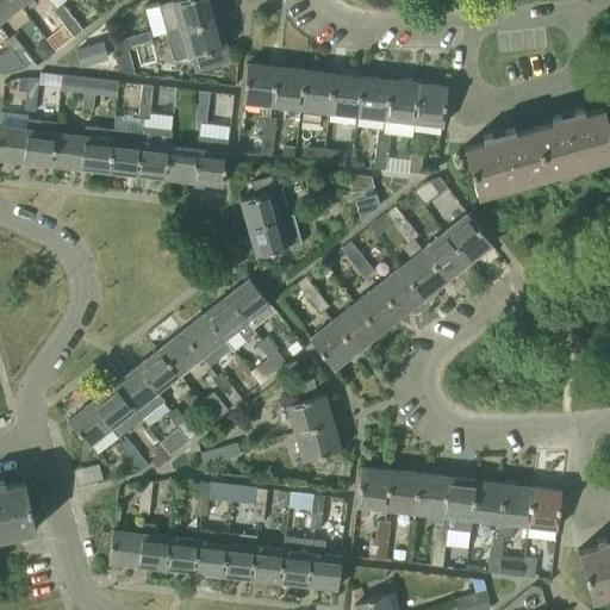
[(0,0),(0,22),(19,7),(13,0),(0,0)]
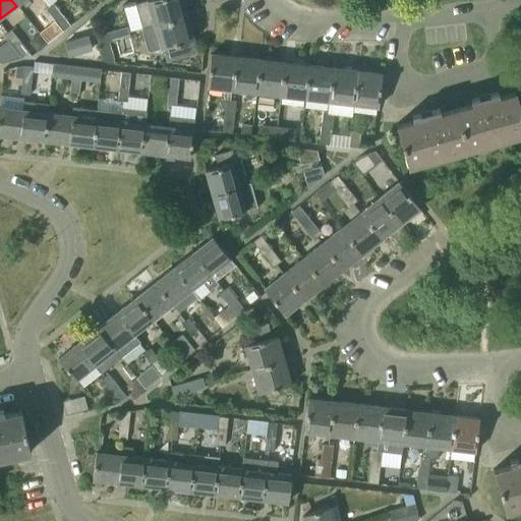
[(142,29),(186,16),(181,0),(150,0),(135,4),(142,29)]
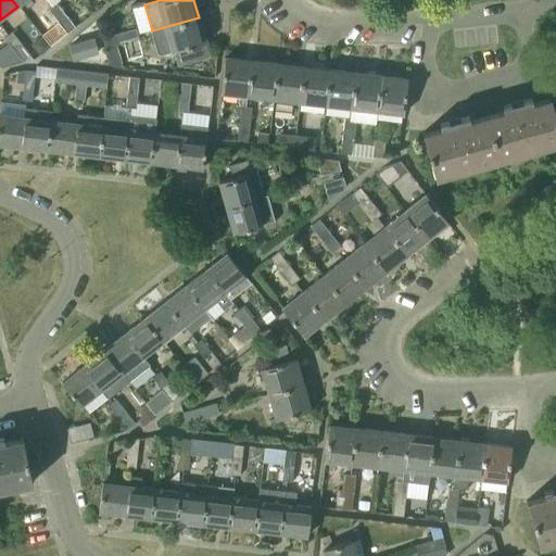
[(62,21),(66,17),(55,3),(48,11),(55,21),(60,17),(62,21)]
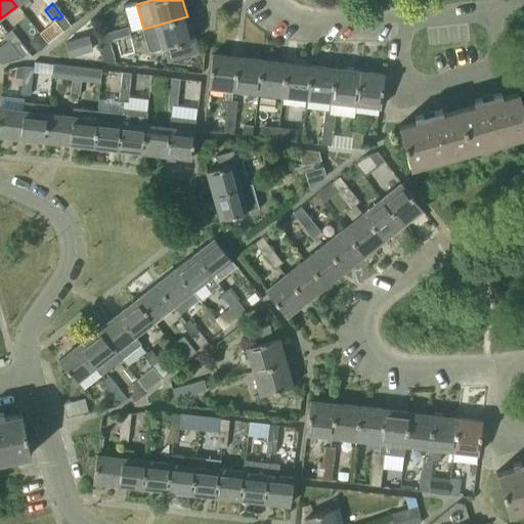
[(56,16),(52,19),(62,33),(71,27),(62,16),(58,19),(56,16)]
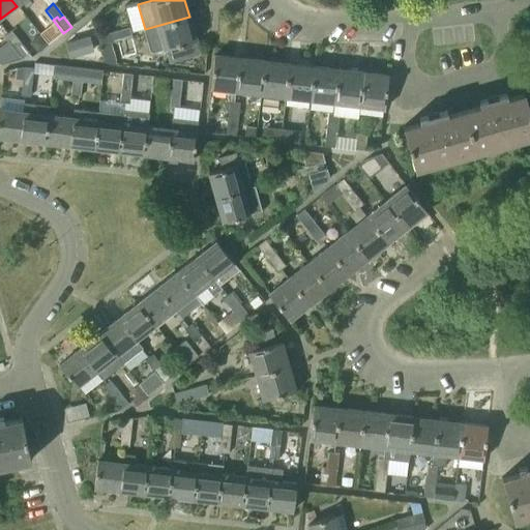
[(189,17),(145,29),(151,54),(196,41),(189,17)]
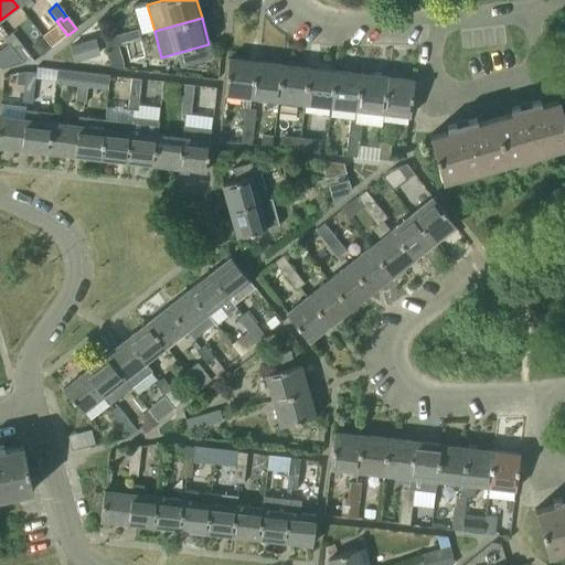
[(137,30),(118,34),(120,40),(124,40),(125,44),(140,40),(137,30)]
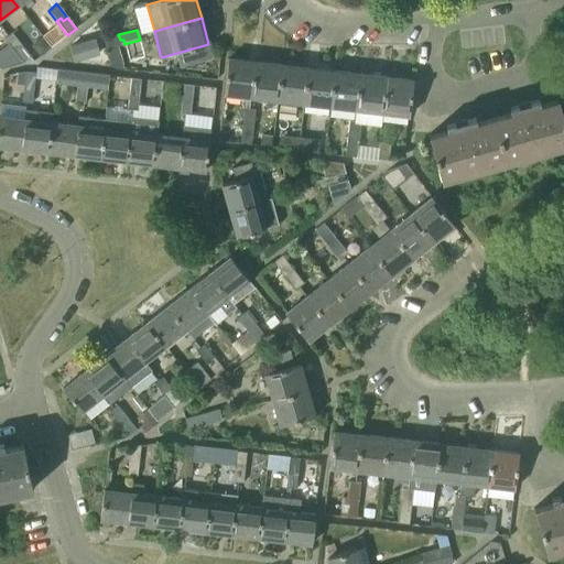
[(18,50),(22,46),(11,33),(3,39),(8,44),(11,50),(15,46),(18,50)]
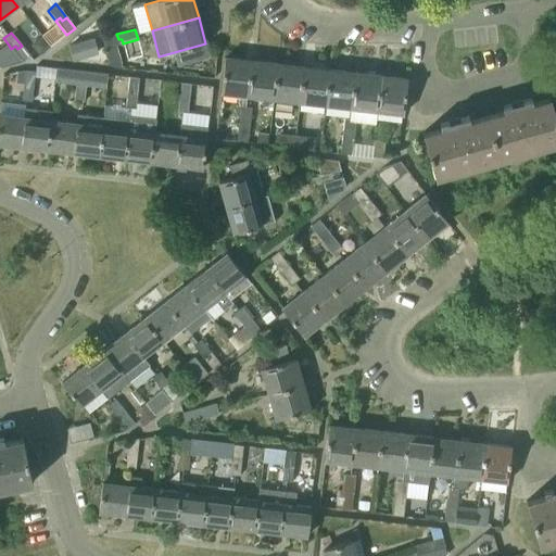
[(118,39),(116,34),(102,38),(104,49),(123,43),(122,39),(118,39)]
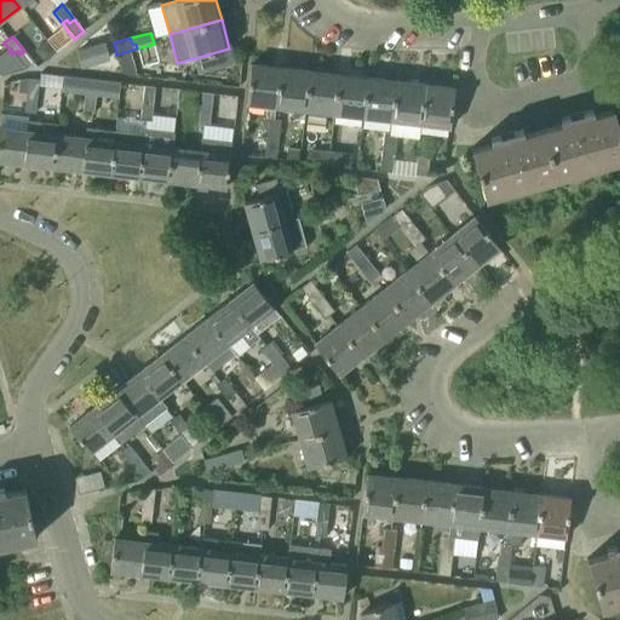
[(44,61),(55,52),(46,41),(40,46),(39,55),(44,61)]
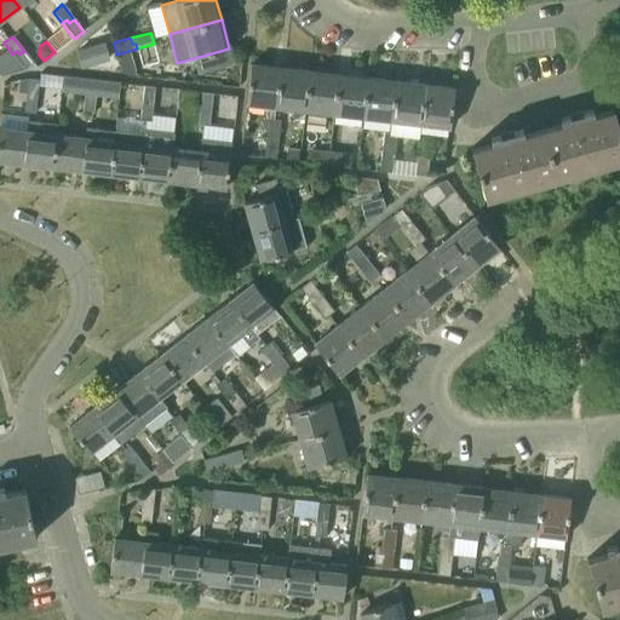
[(78,51),(81,67),(109,59),(104,44),(78,51)]
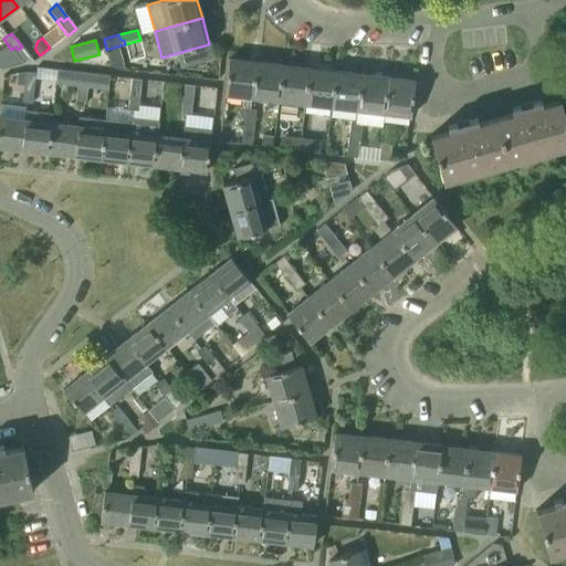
[(11,50),(8,44),(0,50),(0,70),(0,71),(23,64),(31,58),(22,46),(18,50),(16,46),(11,50)]
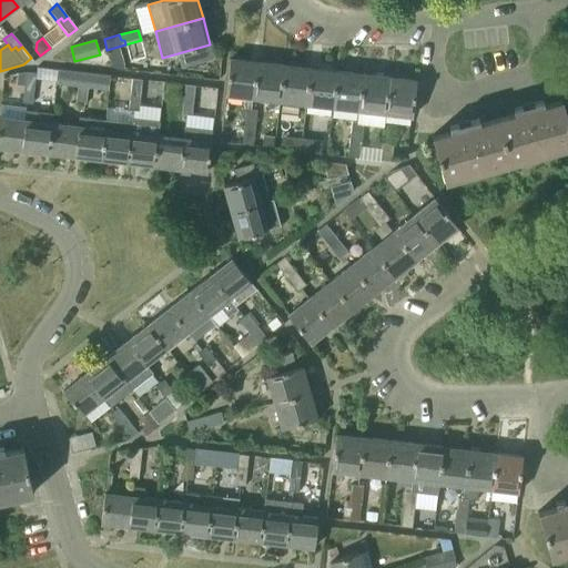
[(252,99),(256,62),(230,59),(225,95),(252,99)]
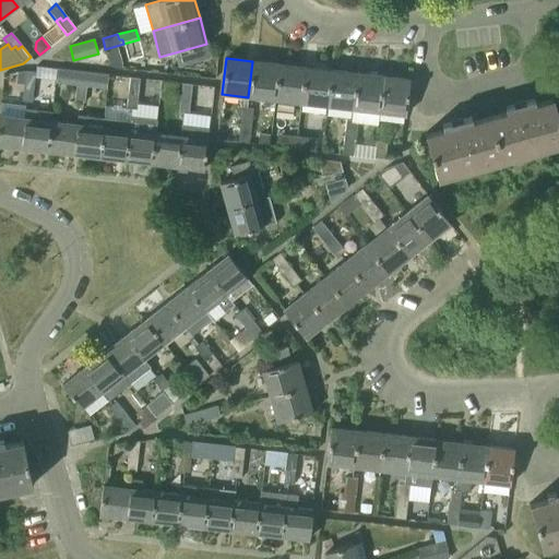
[(252,61),(248,97),(274,100),(278,64),(252,61)]
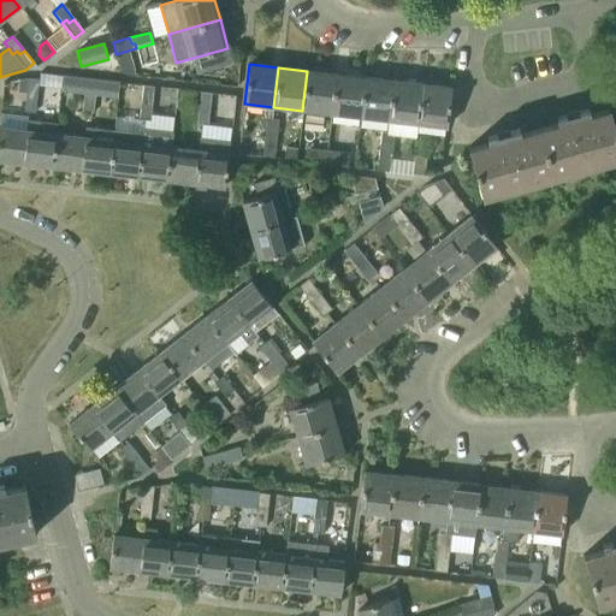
[(307,71),(302,111),(331,114),(336,73),(307,71)]
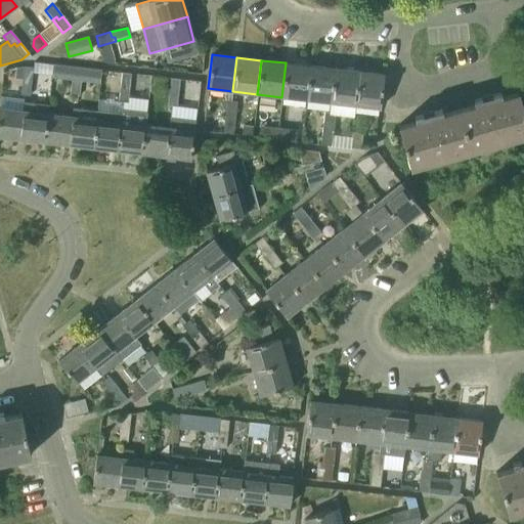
[(286,62),(281,97),(306,99),(310,66),(286,62)]
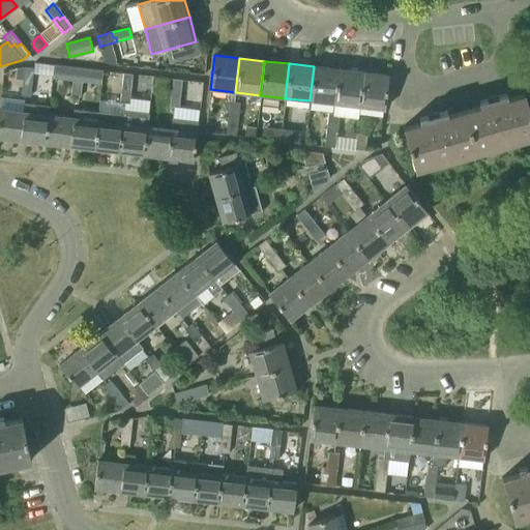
[(314,66),(310,100),(334,104),(339,69),(314,66)]
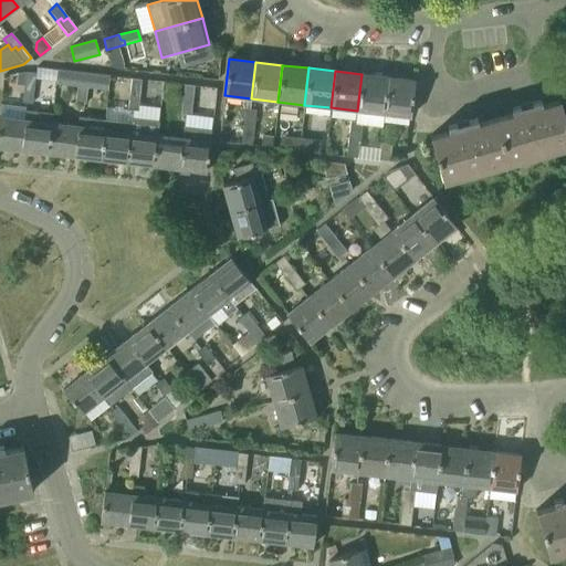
[(16,85),(23,86),(24,73),(20,72),(17,74),(16,85)]
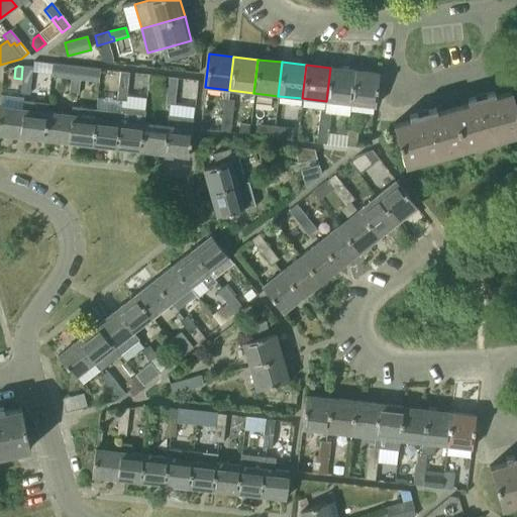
[(22,66),(21,80),(25,81),(25,84),(30,85),(32,67),(22,66)]
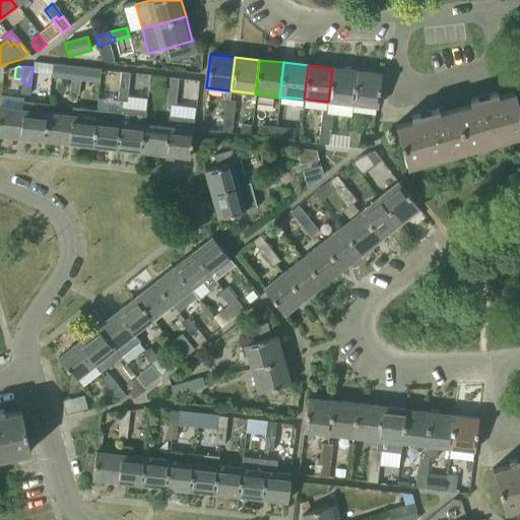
[(71,66),(70,80),(75,81),(74,84),(79,85),(81,67),(71,66)]
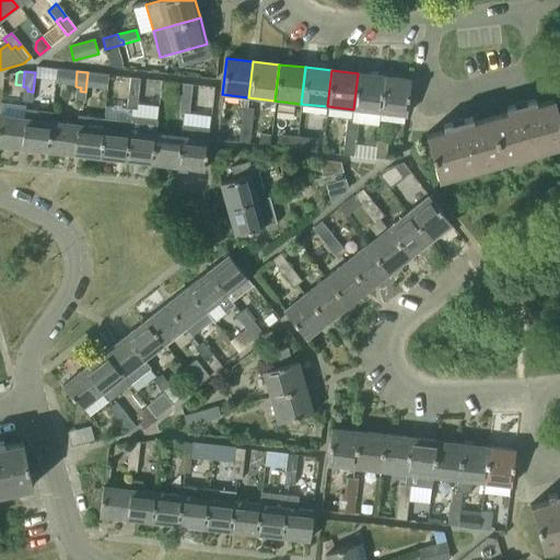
[(384,77),(358,73),(353,109),(380,113),(384,77)]
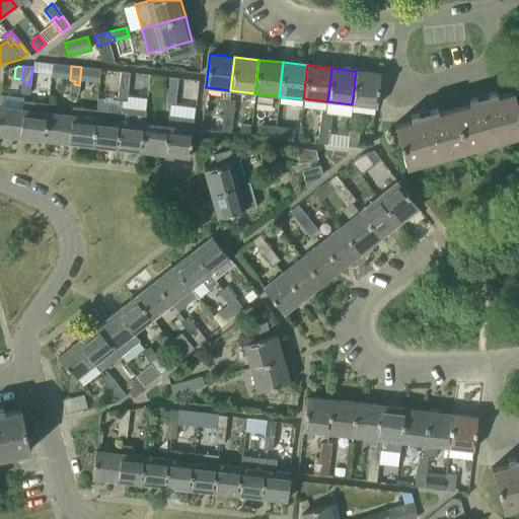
[(356,71),(352,104),(376,107),(380,74),(356,71)]
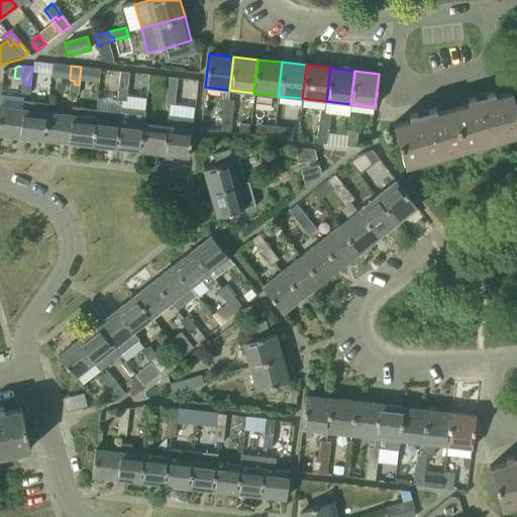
[(120,72),(118,86),(123,87),(123,89),(127,90),(129,73),(120,72)]
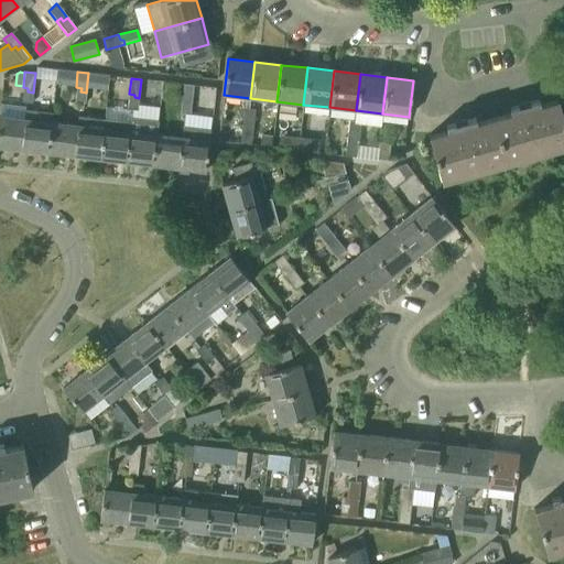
[(183,85),(181,100),(186,100),(186,102),(192,102),(193,85),(183,85)]
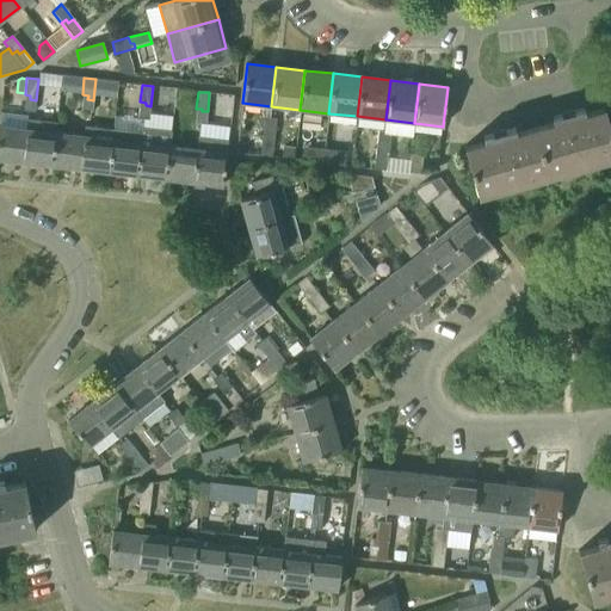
[(30,96),(25,94),(23,111),(35,112),(36,100),(30,99),(30,96)]
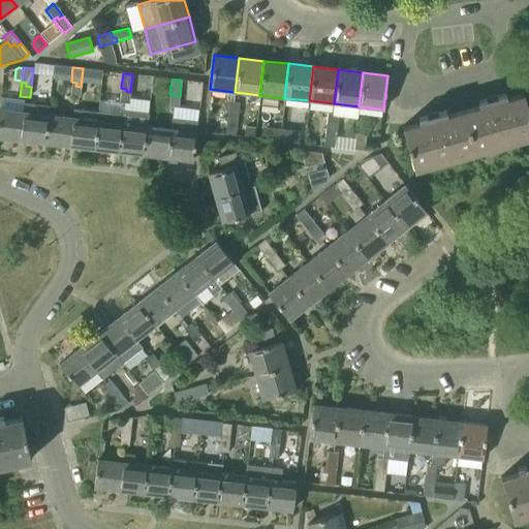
[(76,83),(71,82),(69,96),(80,97),(81,87),(75,86),(76,83)]
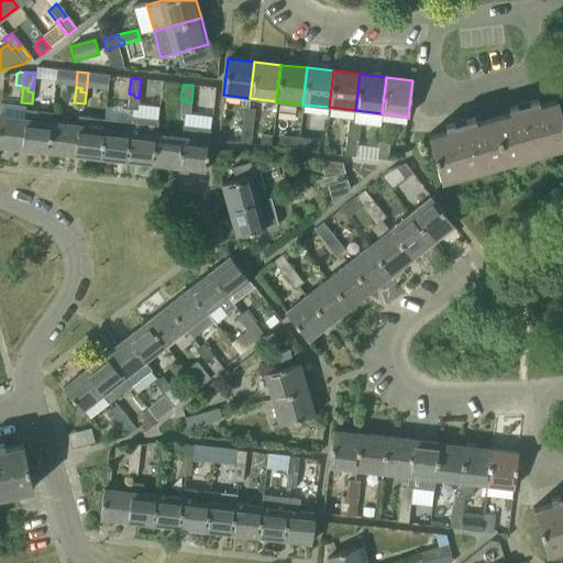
[(134,95),(129,94),(128,109),(138,110),(139,98),(134,97),(134,95)]
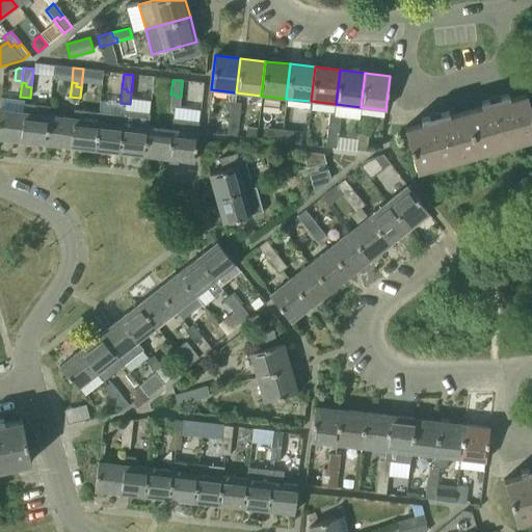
[(466,111),(477,152),(531,136),(531,113),(526,94),(525,94),(525,95),(501,101),(500,96),(499,97),(500,99),(490,102),(489,99),(488,100),(489,105),(466,111)]
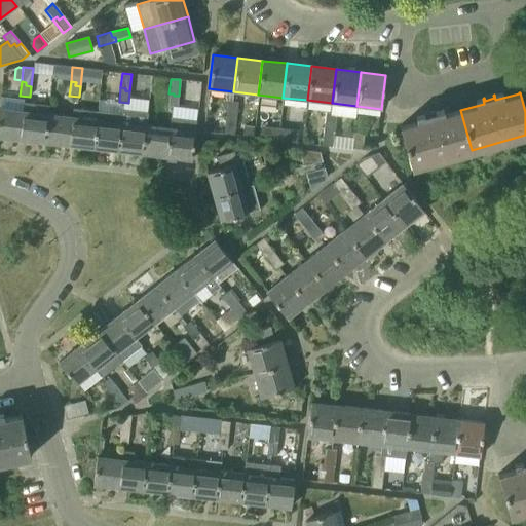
[(174,94),(168,94),(167,107),(177,108),(179,96),(174,96),(174,94)]
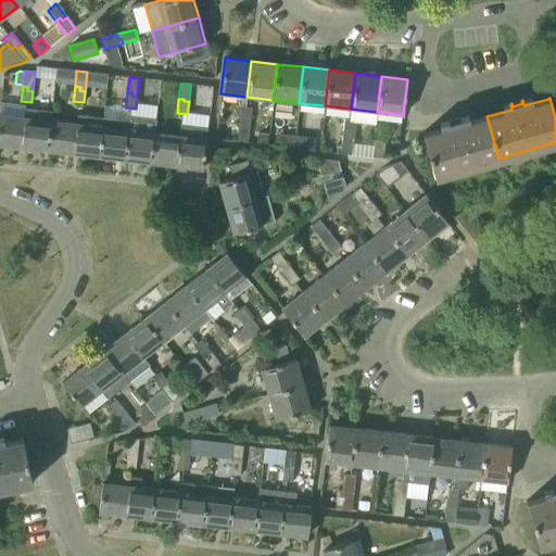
[(243,125),(249,125),(251,109),(240,108),(238,128),(243,128),(243,125)]
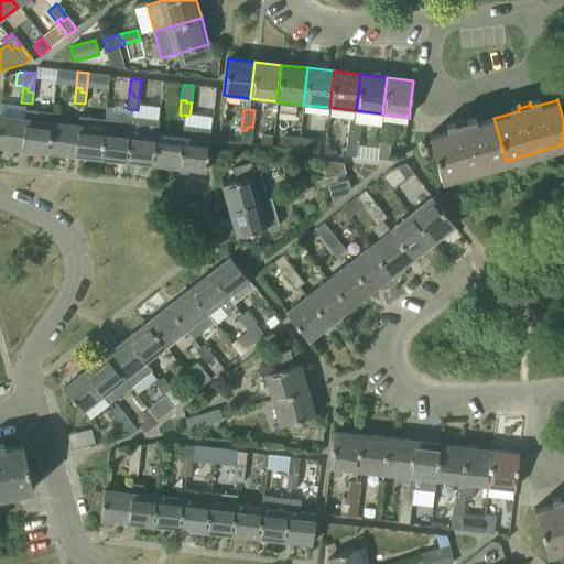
[(25,120),(24,120),(21,150),(47,153),(52,114),(26,110),(25,120)]
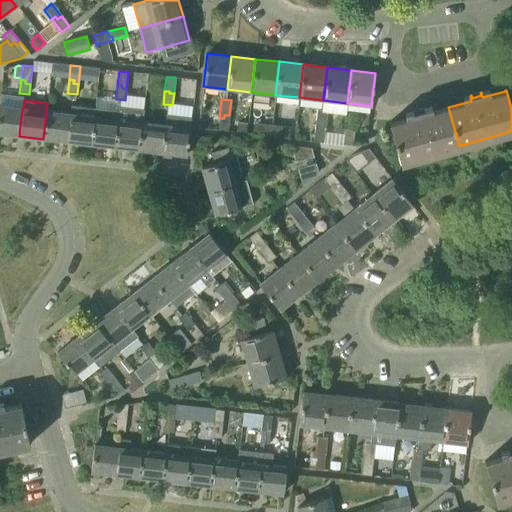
[(47,103),(43,139),(67,142),(70,114),(47,111),(48,103),(47,103)]
